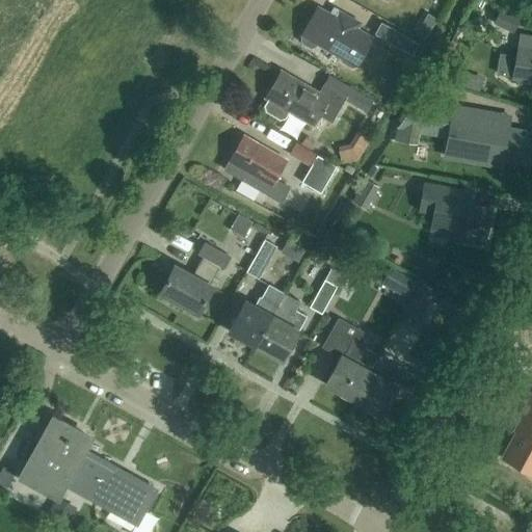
[(334,18),(317,8),(304,31),(306,31),(303,35),(301,40),(302,44),(311,49),(316,47),(318,43),(320,41),(321,41),(329,45),(327,49),(341,56),(340,57),(342,62),(352,69),(356,67),(373,40),(356,30),(360,24),(338,10),(334,18)]
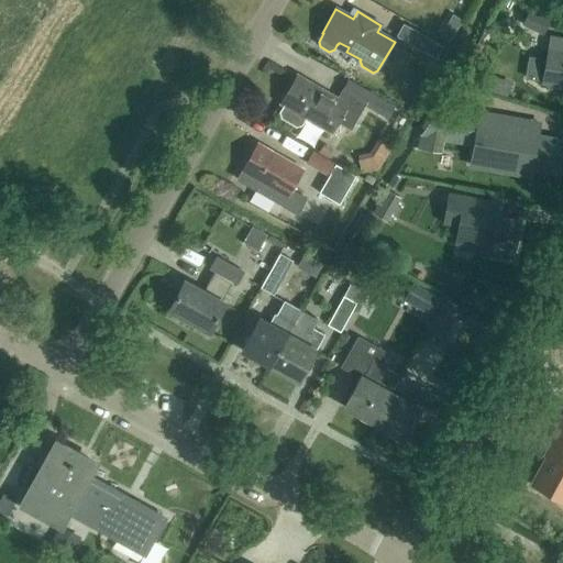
[(542,36),(549,21),(527,11),(520,25),(542,36)]
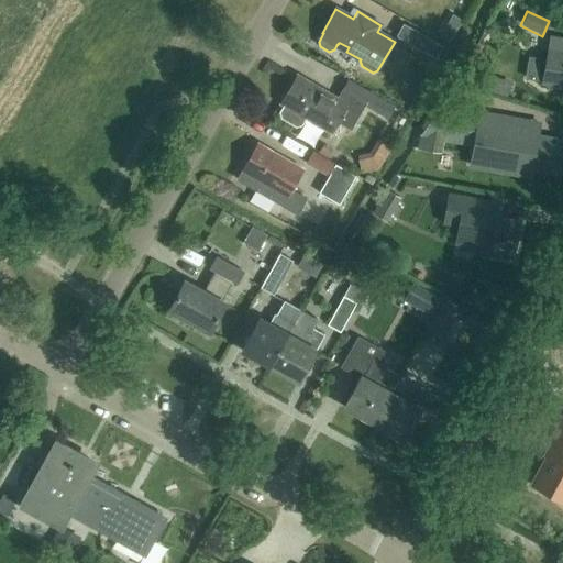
[(435,58),(442,46),(404,24),(396,36),(435,58)]
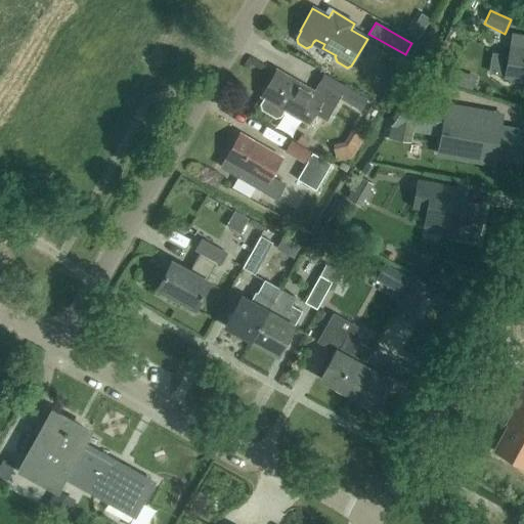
[(420,39),(424,31),(415,26),(410,33),(420,39)]
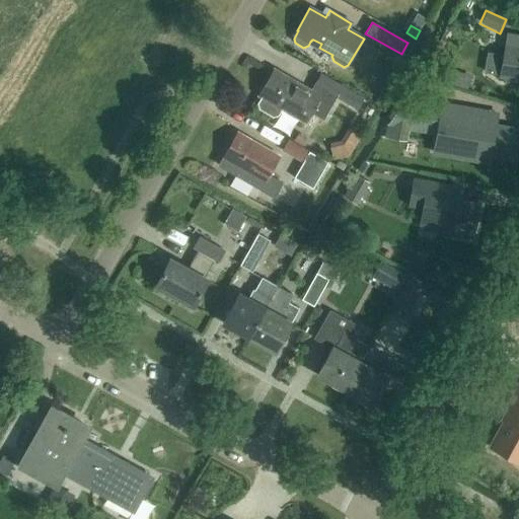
[(518,35),(508,33),(501,76),(518,79),(518,35)]
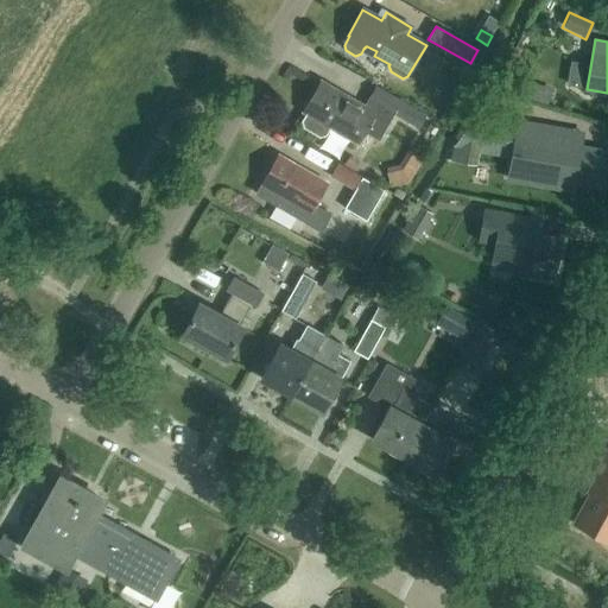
[(322,81),(304,112),(308,114),(303,121),(304,127),(320,135),(325,134),(330,127),(358,144),(365,133),(379,141),(394,115),(418,128),(426,115),(375,86),(363,106),(322,81)]
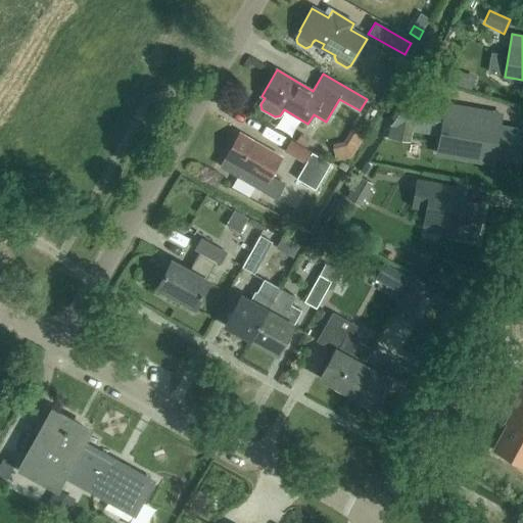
[(475,78),(454,72),(450,84),(471,91),(475,78)]
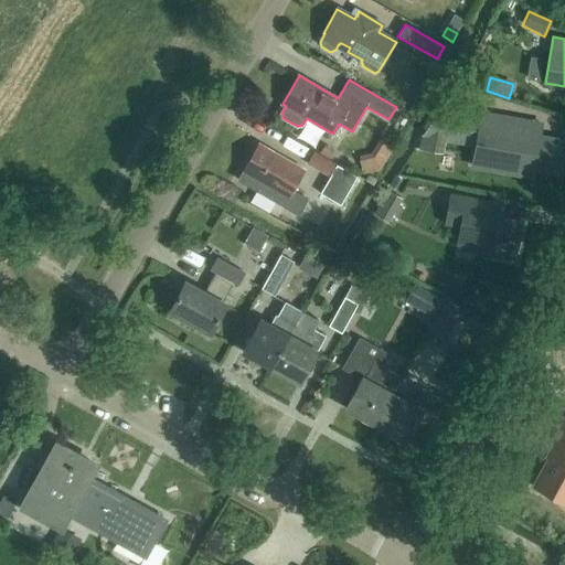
[(438,110),(425,134),(445,137),(449,113),(438,110)]
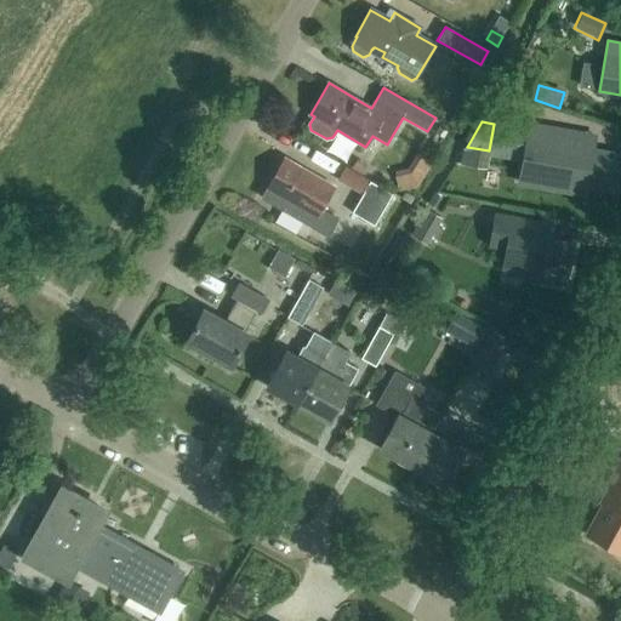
[(523,165),(519,182),(550,188),(585,194),(587,186),(616,192),(620,165),(620,154),(586,149),(586,148),(585,148),(587,134),(529,124),(522,165),(523,165)]
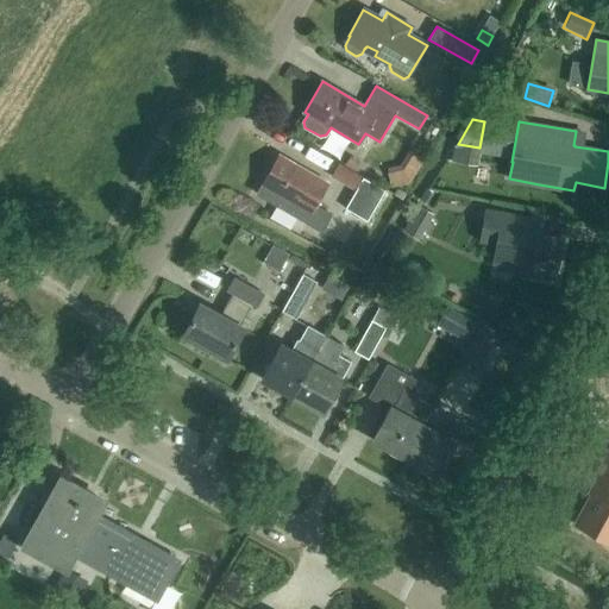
[(391,188),(410,183),(426,159),(414,152),(403,169),(388,173),(391,188)]
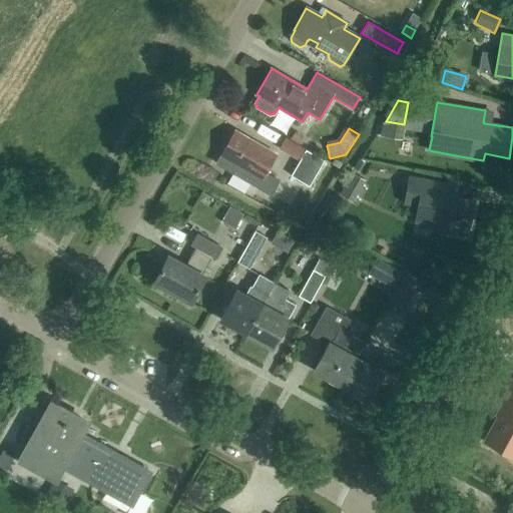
[(272,195),(280,181),(266,173),(276,154),(235,131),(216,163),(272,195)]
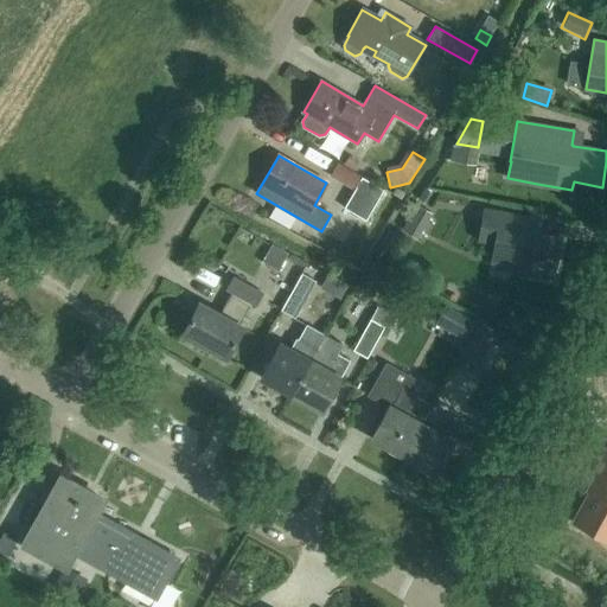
[(355,191),(363,177),(338,163),(331,177),(355,191)]
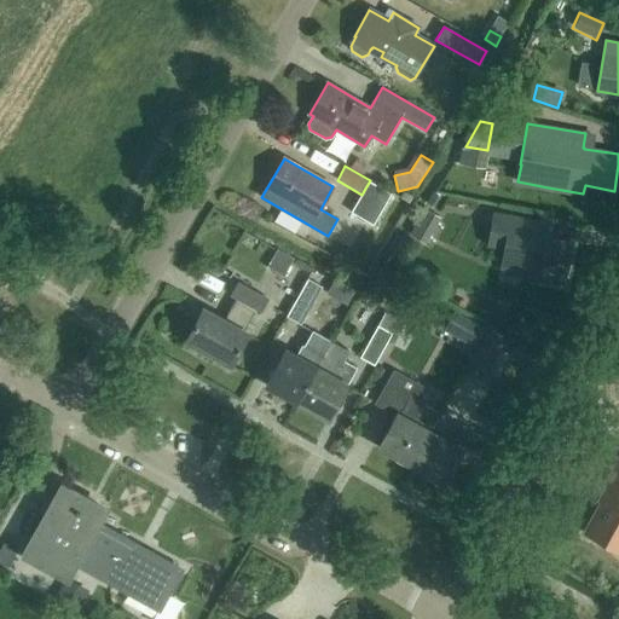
[(392,194),(370,180),(362,195),(352,212),(375,224),(392,194)]
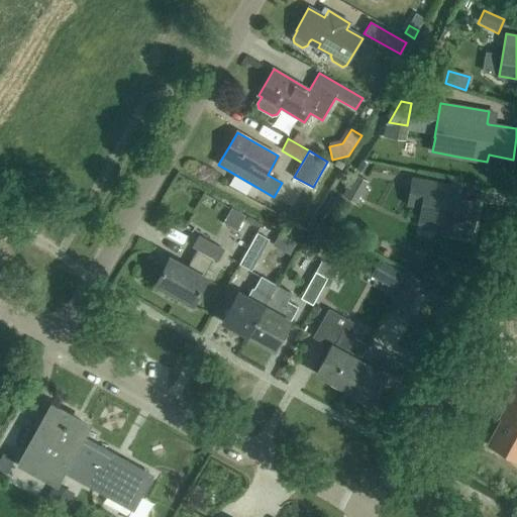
[(354,176),(342,197),(349,201),(363,180),(354,176)]
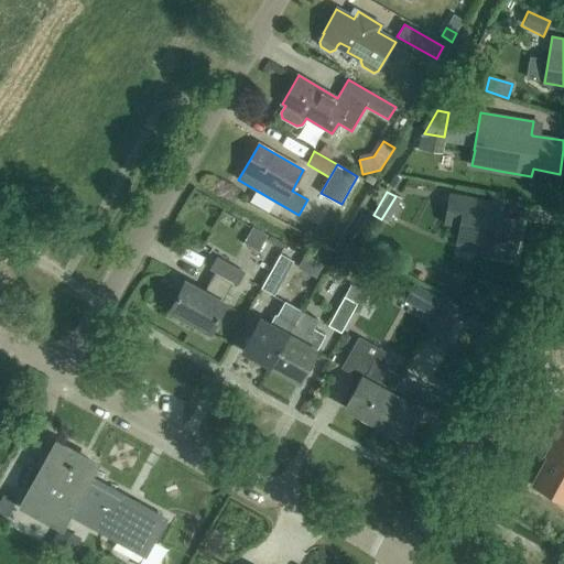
[(510,253),(516,255),(521,221),(502,218),(506,203),(449,194),(444,224),(459,226),(456,243),(477,247),(475,253),(509,260),(510,253)]
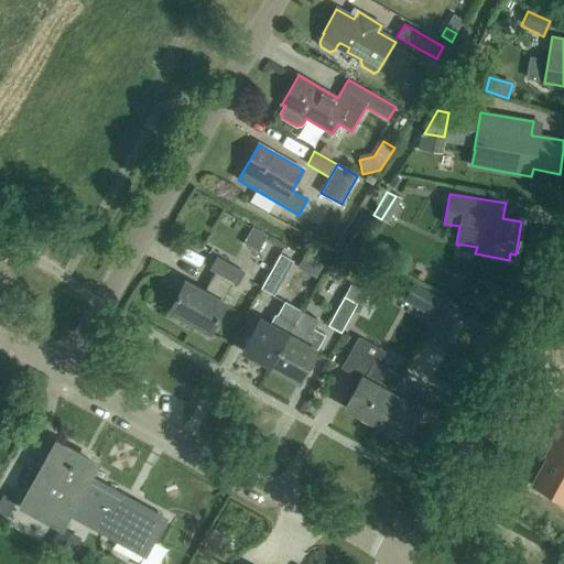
[(252,228),(243,245),(258,251),(266,236),(252,228)]
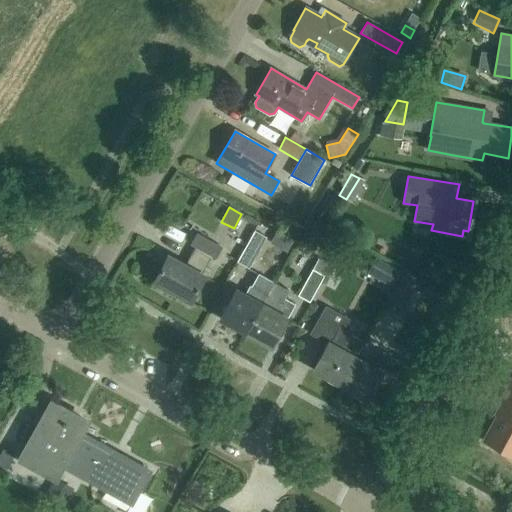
[(249,269),(266,238),(254,231),(237,262),(249,269)]
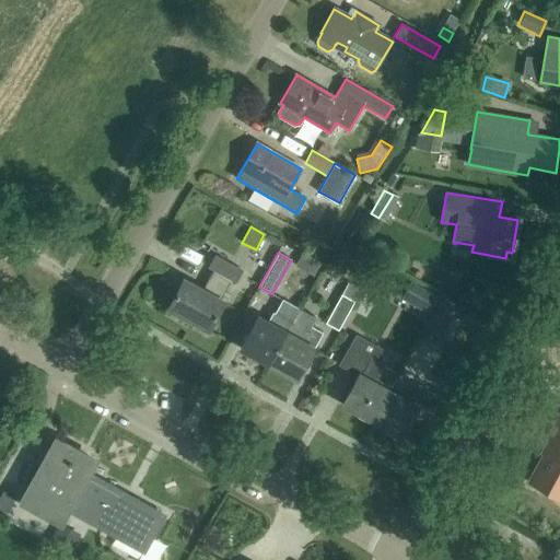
[(302,255),(295,266),(314,276),(321,265),(302,255)]
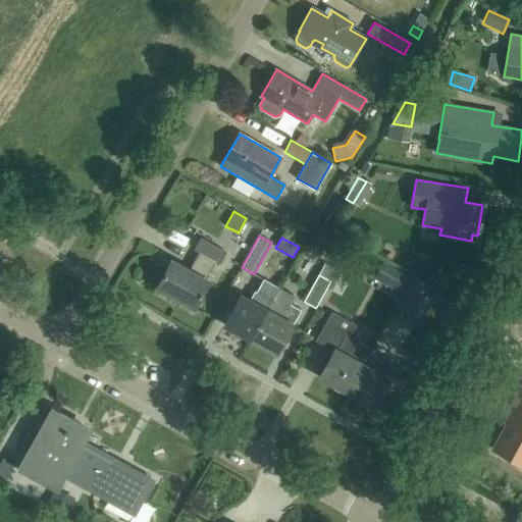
[(215,261),(219,263),(225,252),(201,239),(195,250),(199,252),(189,271),(171,261),(157,286),(195,308),(209,282),(205,280),(215,261)]
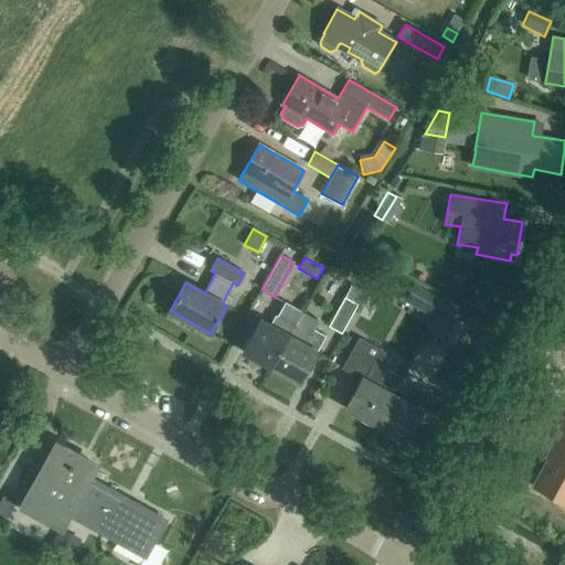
[(363,301),(371,287),(360,281),(352,296),(363,301)]
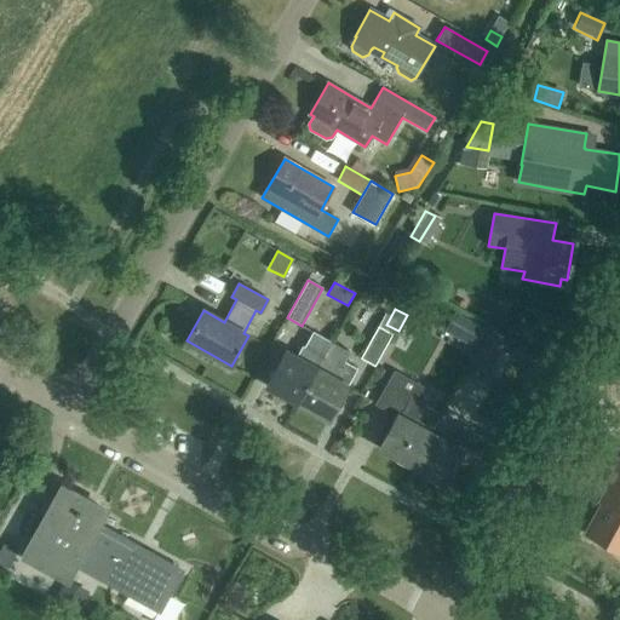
[(475,325),(464,344),(475,350),(486,331),(475,325)]
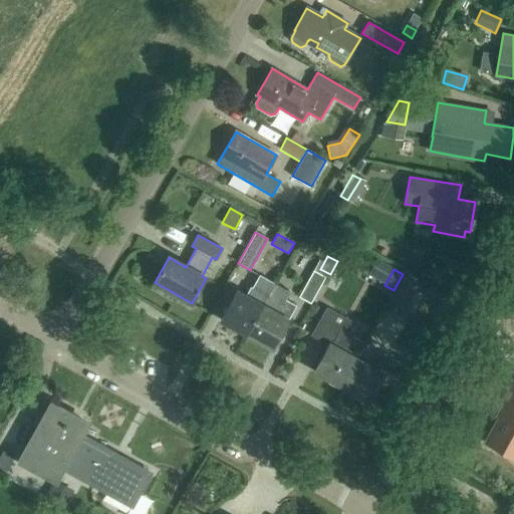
[(310,303),(325,277),(313,270),(299,297),(310,303)]
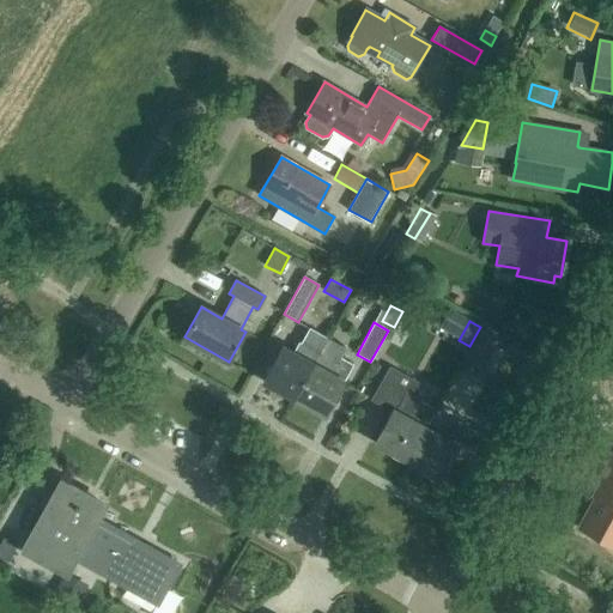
[(497,345),(507,350),(513,339),(503,334),(503,335),(485,326),(462,364),(480,375),(497,345)]
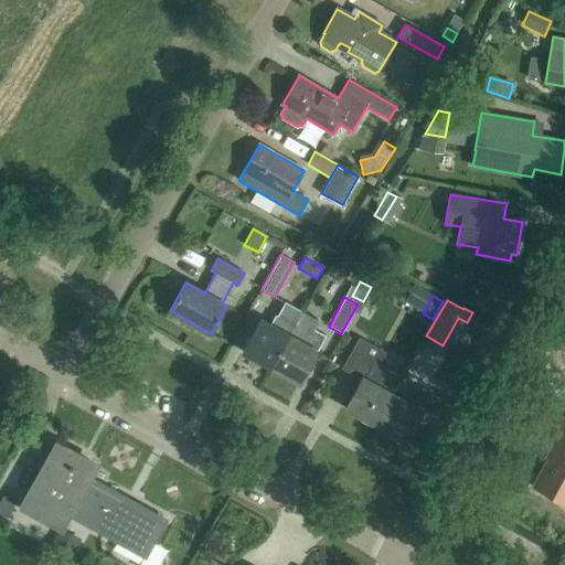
[(272,366),(302,311),(286,302),(272,327),(260,320),(243,351),(272,366)]
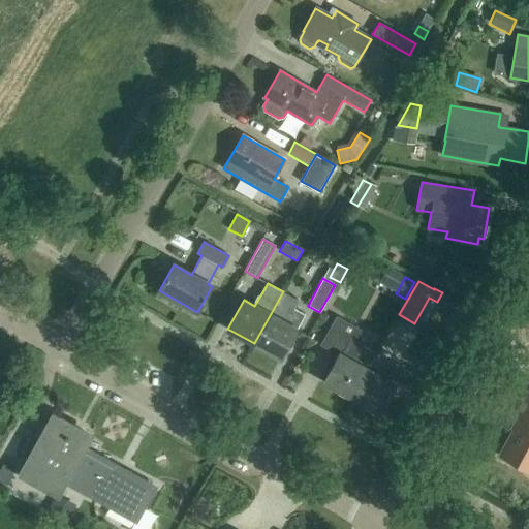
[(299,301),(283,291),(254,343),(281,359),(297,330),(305,315),(294,309),(299,301)]
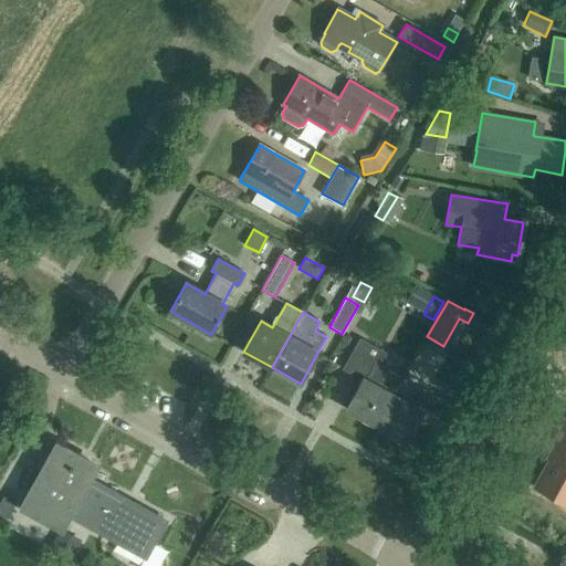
[(376,426),(392,396),(371,384),(380,367),(386,369),(392,357),(360,338),(343,369),(357,377),(363,380),(346,409),(376,426)]
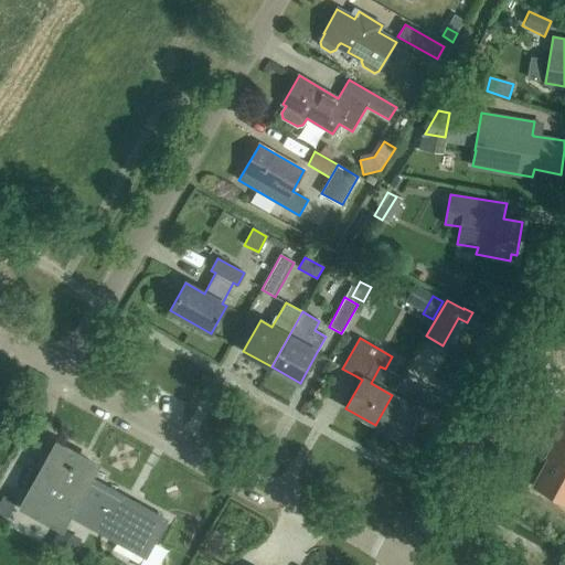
[(392,395),(375,425),(405,441),(422,413),(427,415),(437,397),(423,390),(414,406),(392,395)]
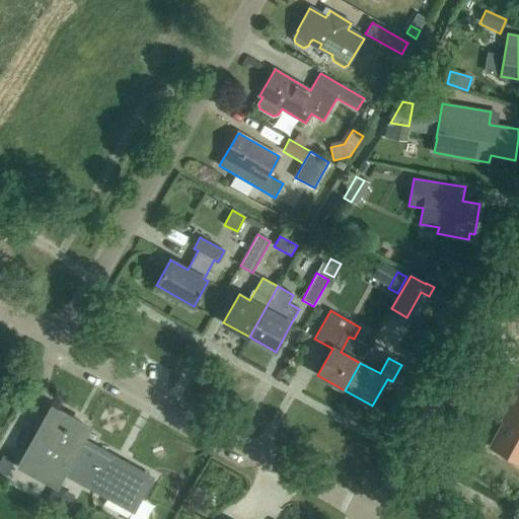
[(518,383),(506,408),(511,411),(504,423),(506,424),(493,449),(518,462),(518,383)]
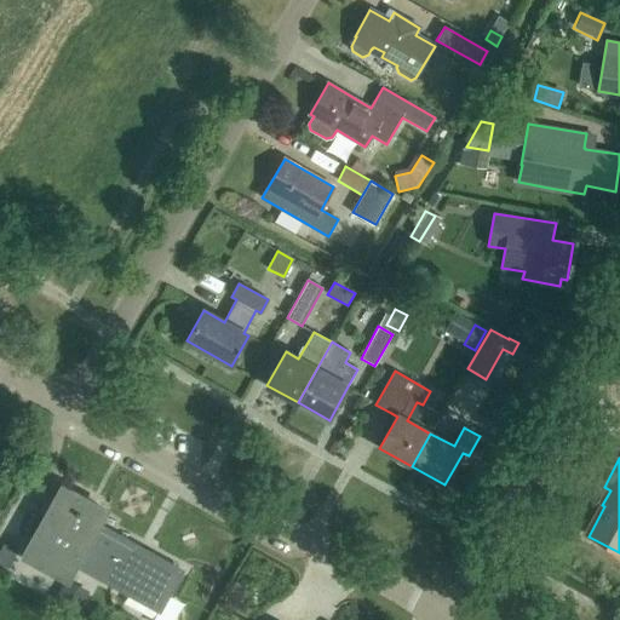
[(76,563),(97,526),(105,510),(63,487),(24,556),(67,579),(76,563)]
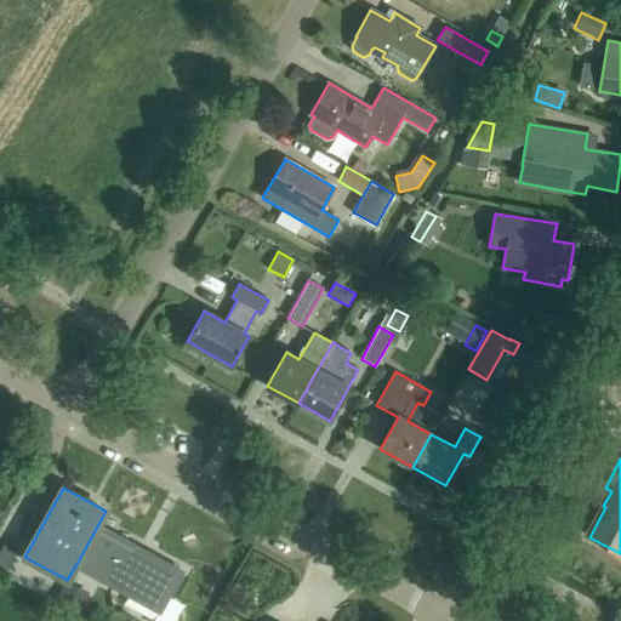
[(97,527),(77,564),(159,610),(180,573),(97,527)]
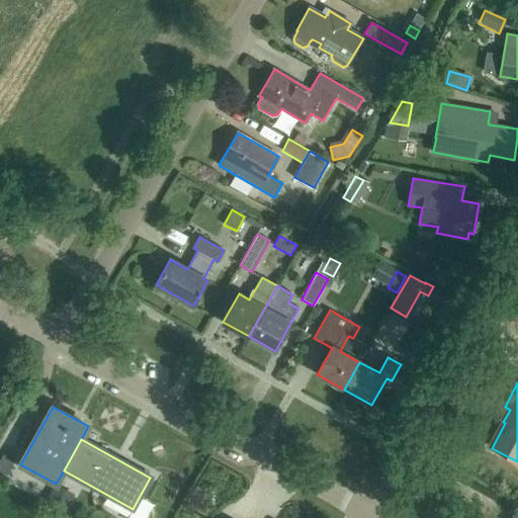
[(16,460),(3,453),(0,459),(0,471),(7,476),(16,460)]
